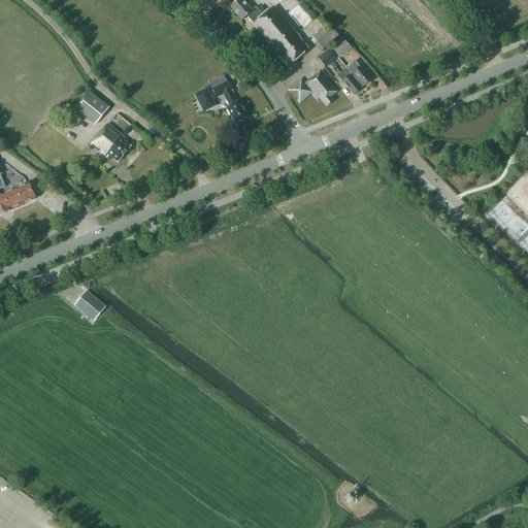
[(299,37),(273,7),(263,15),(256,7),(252,10),(241,0),(236,0),(229,6),(241,21),(246,17),(253,24),(253,25),(288,67),(308,50),(298,38),(299,37)]
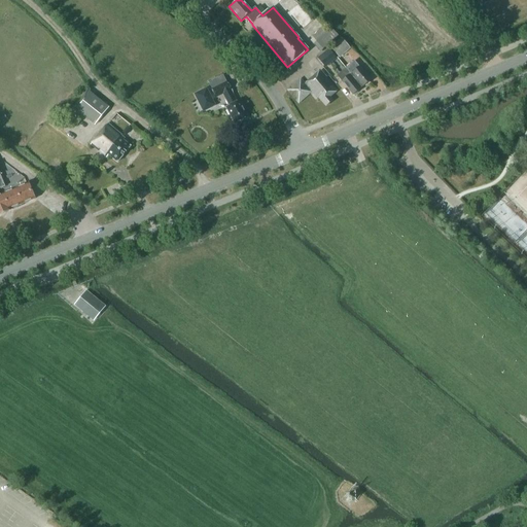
[(314,42),(321,50),(334,39),(325,31),(314,42)]
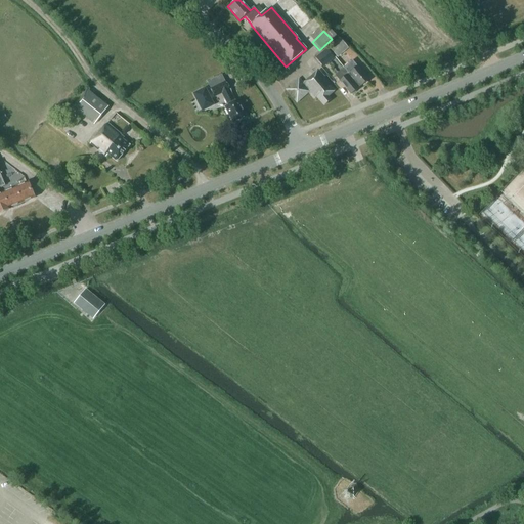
[(329,47),(337,56),(345,49),(347,47),(339,38),(329,47)]
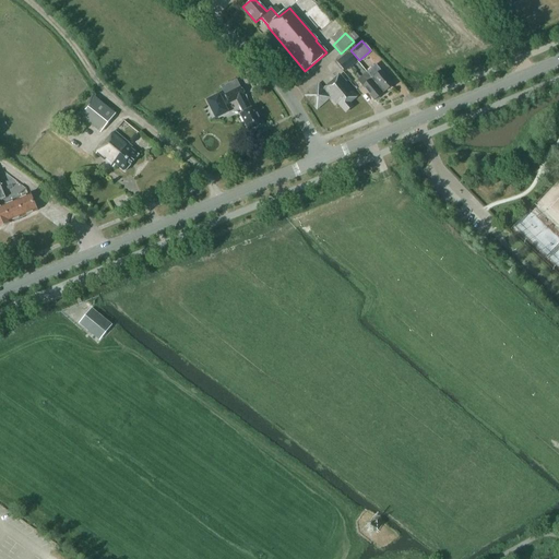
[(348,51),(336,61),(345,72),(357,62),(348,51)]
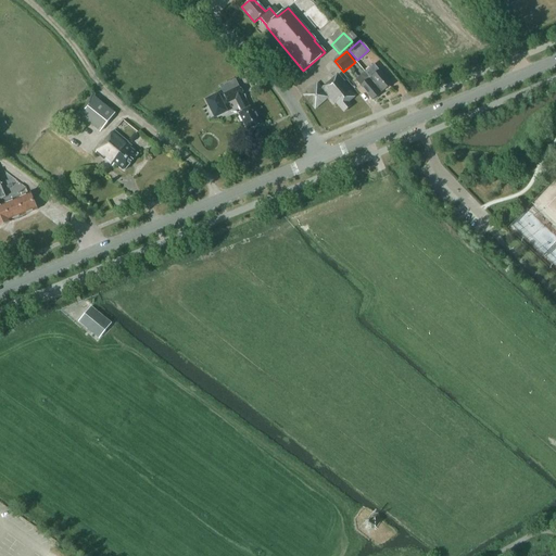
[(374,64),(365,72),(380,91),(382,89),(383,91),(391,85),(374,64)]
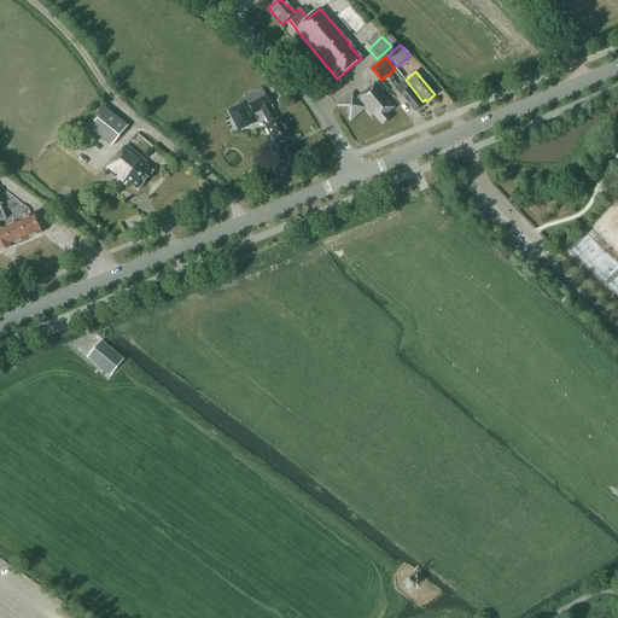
[(423,105),(421,103),(423,101),(406,80),(395,89),(414,111),(423,105)]
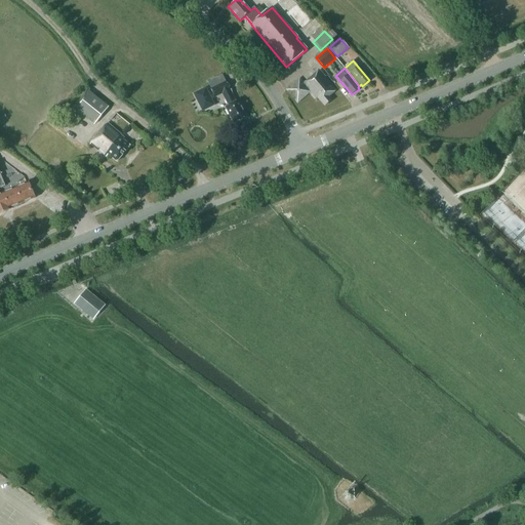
[(287,90),(297,103),(309,92),(315,99),(317,97),(324,106),(331,99),(329,96),(335,91),(319,71),(303,84),(299,80),(287,90)]
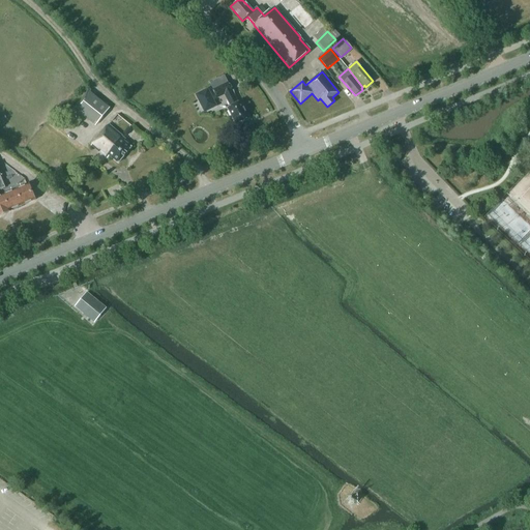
[(228,108),(229,110),(229,111),(231,116),(232,115),(236,122),(235,123),(236,125),(244,121),(244,120),(247,118),(243,109),(244,109),(241,101),(238,104),(234,95),(228,83),(214,89),(218,98),(226,94),(228,98),(227,99),(231,107),(228,108)]
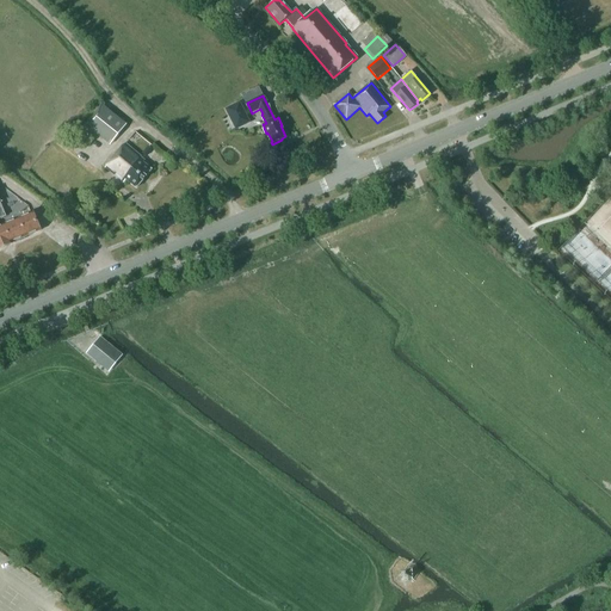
[(227,109),(230,116),(235,113),(239,119),(246,116),(240,103),(238,104),(227,109)]
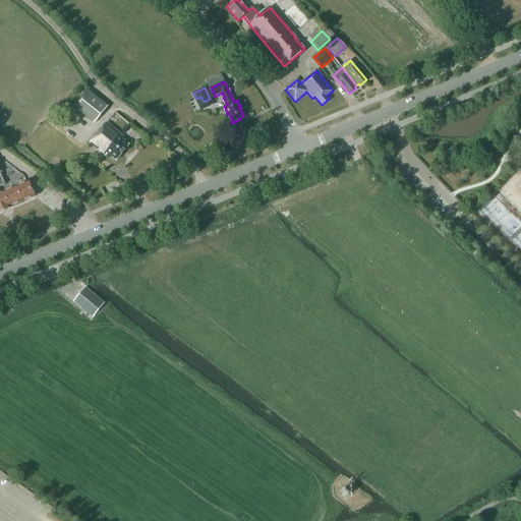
[(94,124),(108,107),(91,94),(77,111),(94,124)]
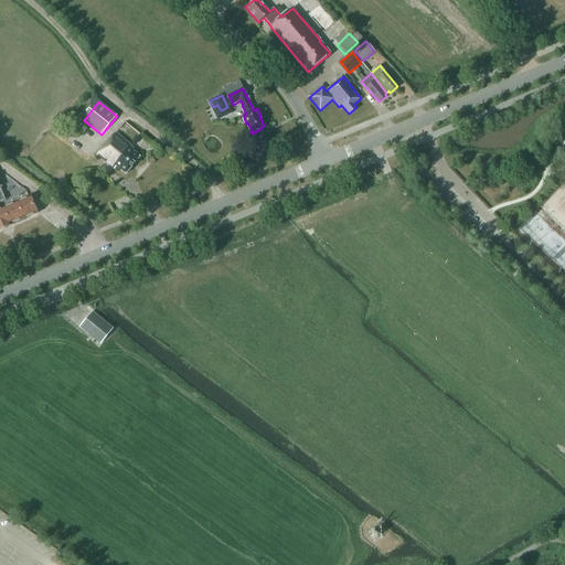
[(116,132),(97,155),(115,169),(116,167),(126,174),(140,157),(128,147),(130,145),(116,132)]
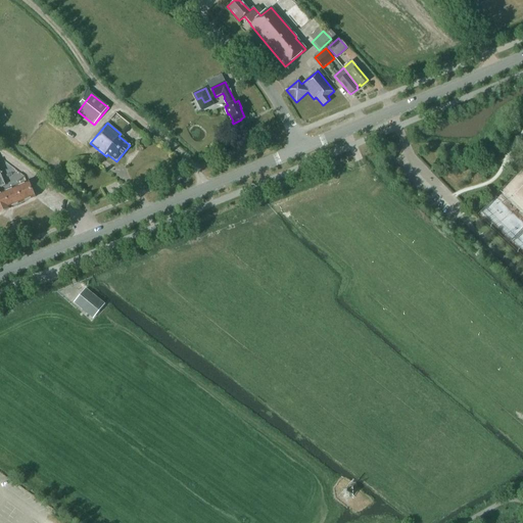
[(0,187),(5,185),(0,173),(0,212),(10,208),(10,207),(35,197),(29,182),(0,193),(0,187)]
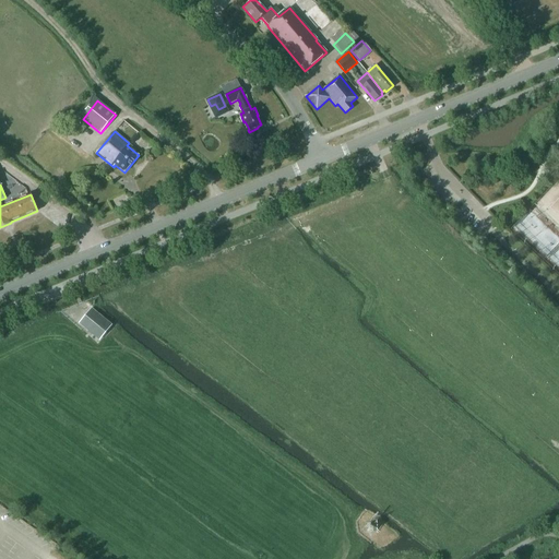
[(99,341),(113,324),(92,308),(79,324),(99,341)]
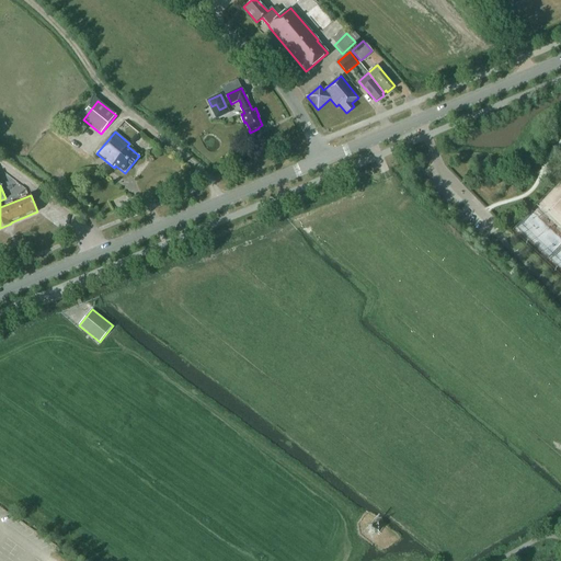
[(376,534),(378,530),(378,527),(375,525),(370,525),(368,528),(369,533),(373,535),(376,534)]
